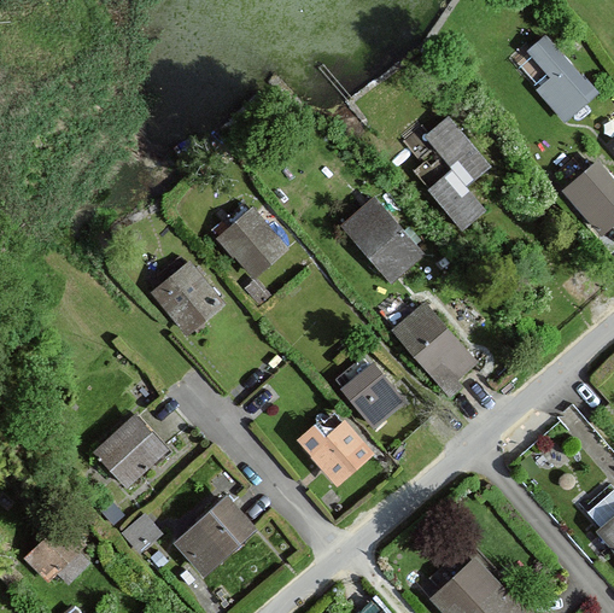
[(562,121),(597,91),(545,34),(526,51),(548,76),(533,89),(562,121)]
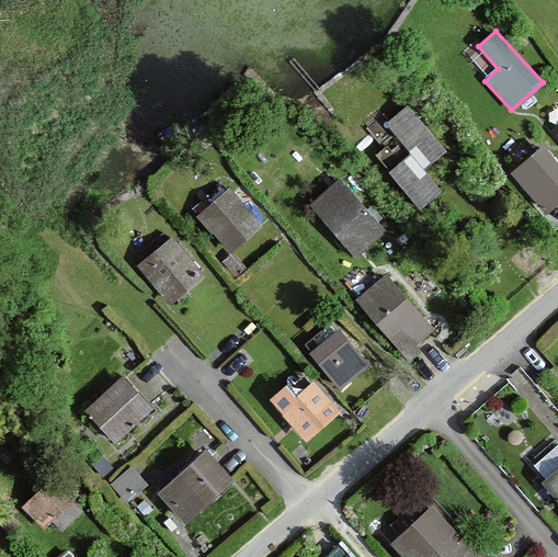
[(446,150),(407,104),(384,123),(410,154),(387,173),(419,211),(442,191),(424,169),(446,150)]
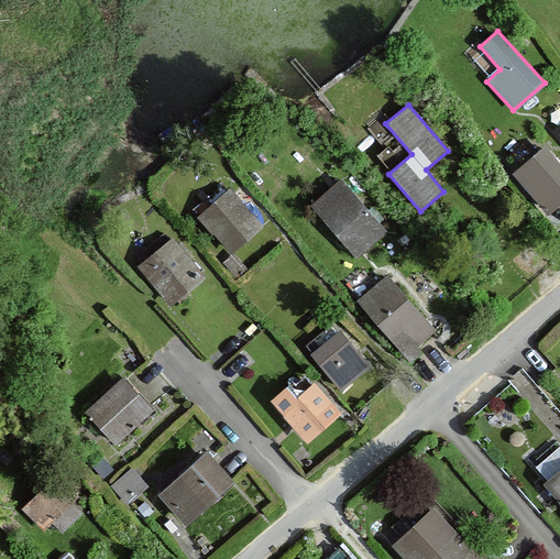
[(516,174),(547,211),(559,201),(559,163),(547,149),(516,174)]
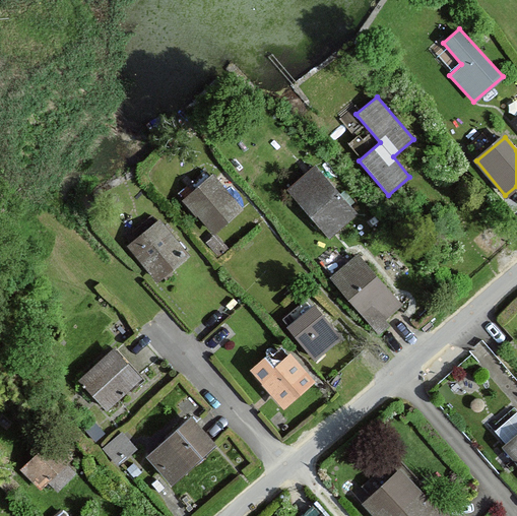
[(285,191),(329,239),(358,213),(314,166),(285,191)]
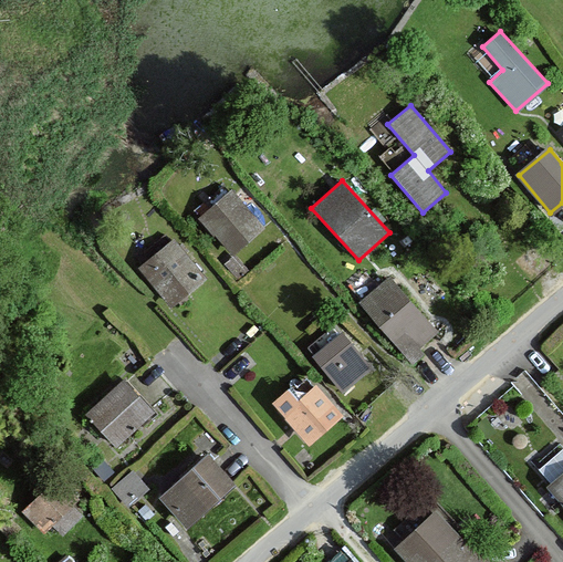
[(229,187),(196,219),(231,256),(264,224),(229,187)]
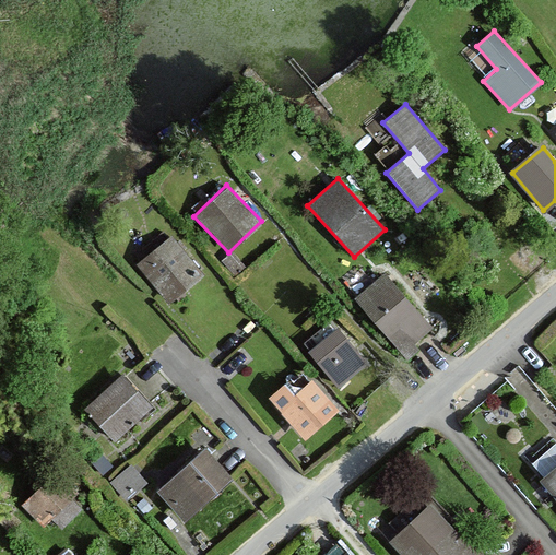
[(137,264),(169,303),(203,274),(170,236),(137,264)]
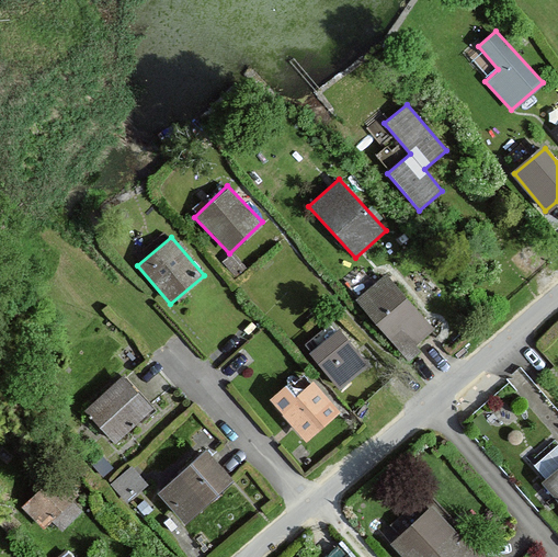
[(385,273),(354,299),(403,357),(434,331),(385,273)]
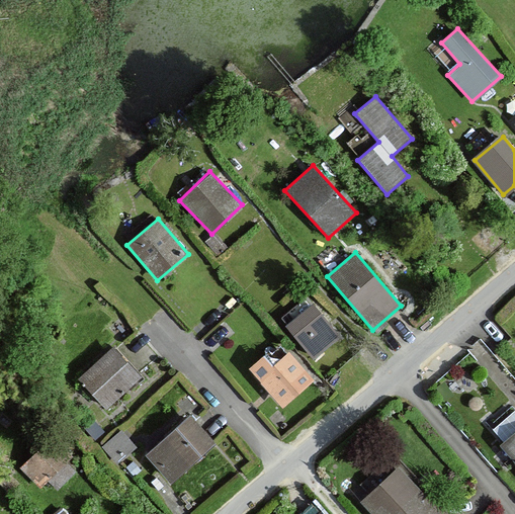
[(339,335),(313,303),(286,325),(313,357),(339,335)]
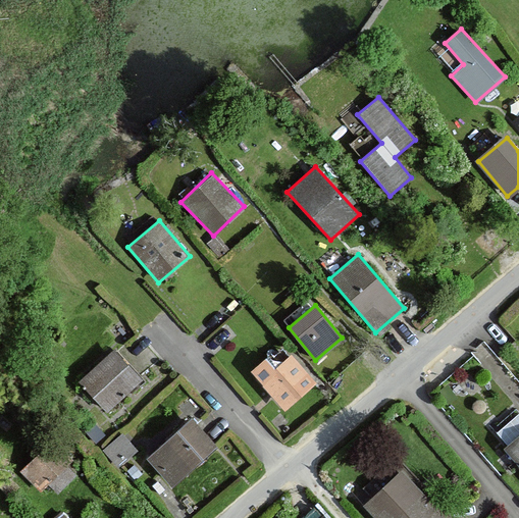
[(143,379),(113,348),(80,378),(109,410),(143,379)]
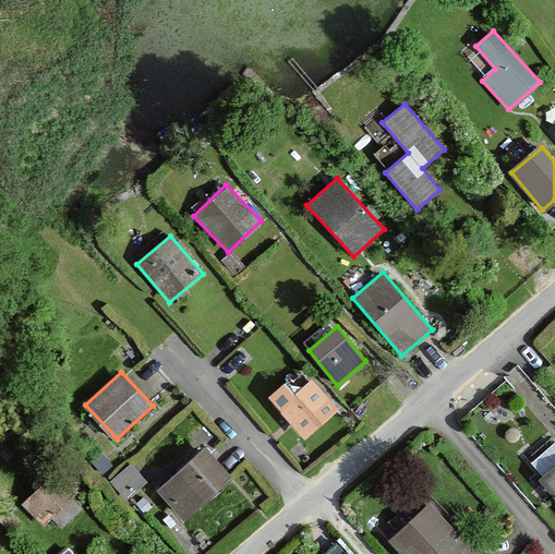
[(279,410),(304,438),(339,408),(313,380),(279,410)]
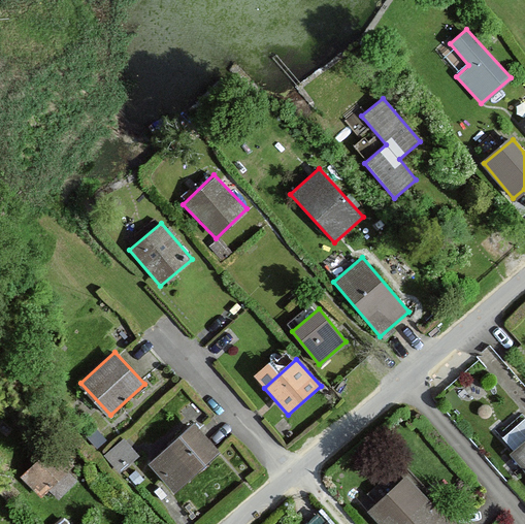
[(219,450),(193,421),(150,461),(175,489),(219,450)]
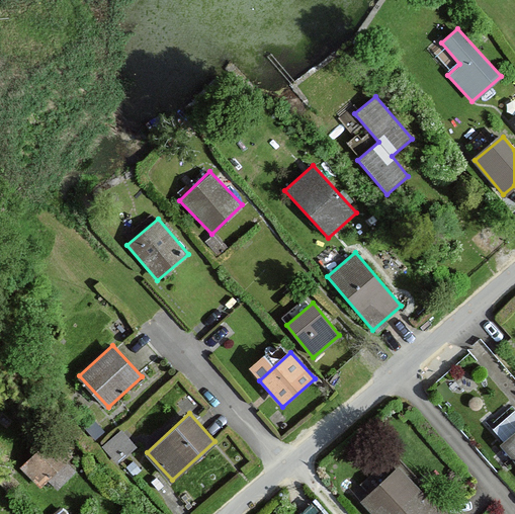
[(116,462),(136,447),(120,428),(100,443),(116,462)]
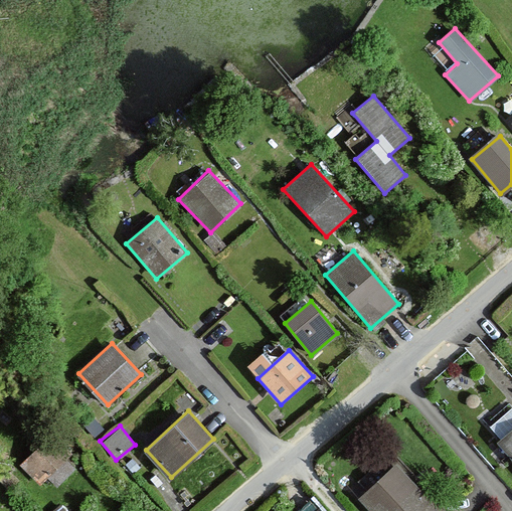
[(511,431),(498,443),(511,459),(511,431)]
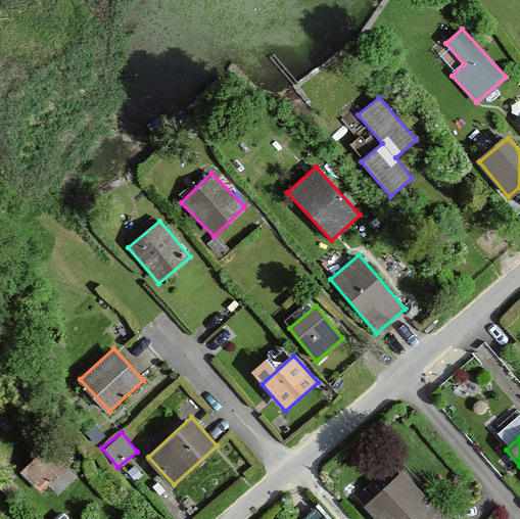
[(45,500),(77,474),(51,443),(19,469),(45,500)]
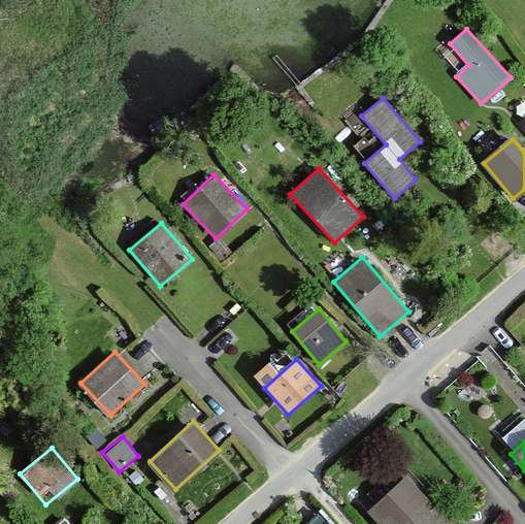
[(379,523),(453,523),(408,475),(367,511),(379,523)]
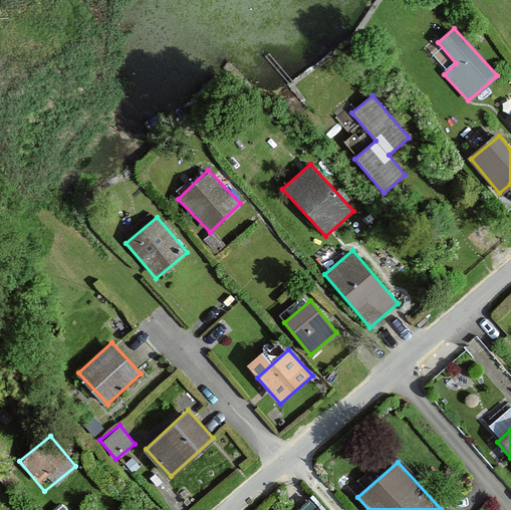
All buildings are outlined.
